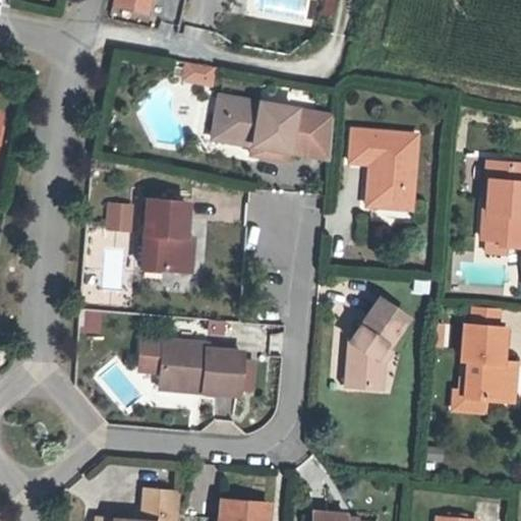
[(145,11),(147,0),(112,0),(112,4),(145,11)]
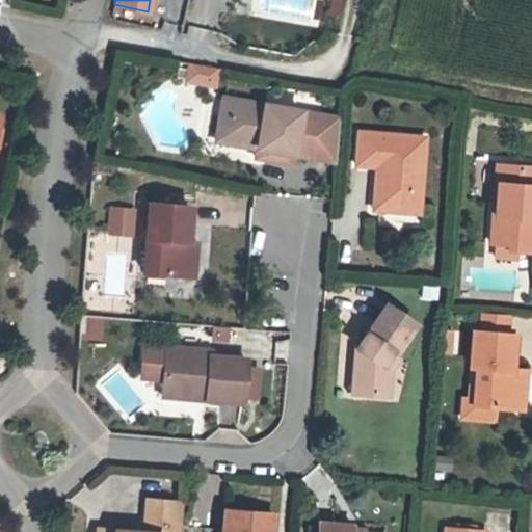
[(337,23),(345,0),(329,0),(323,18),(337,23)]
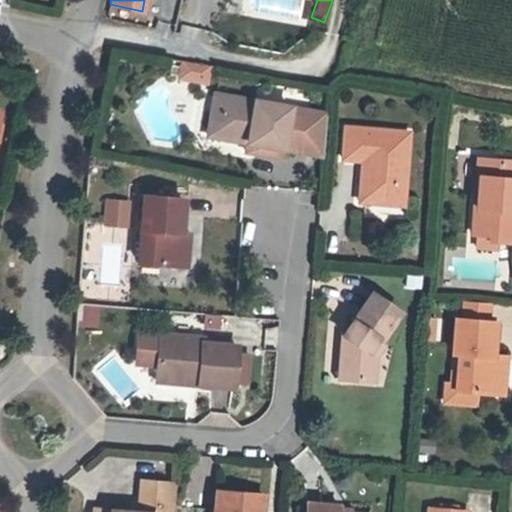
[(212,65),(180,61),(178,81),(210,85),(212,65)]
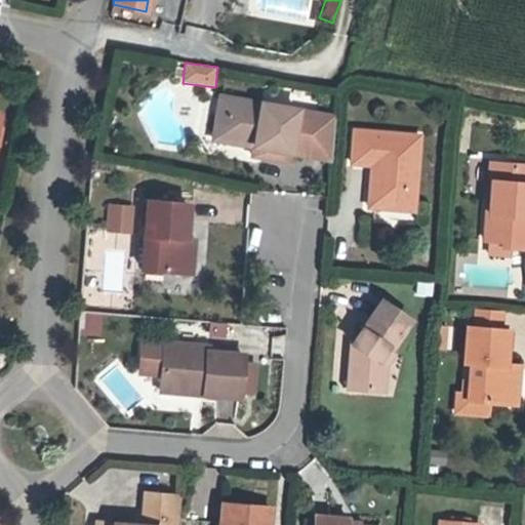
[(337,114),(217,94),(209,144),(251,151),(250,157),(292,164),(293,156),(330,162),(337,114)]
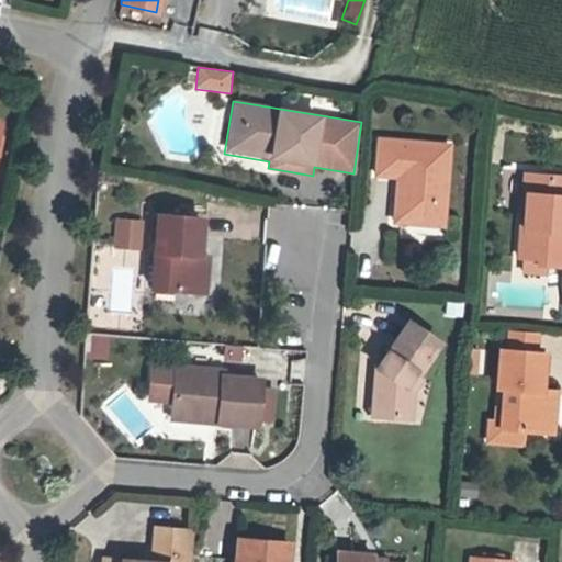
[(445,226),(451,144),(379,138),(377,176),(396,177),(392,222),(445,226)]
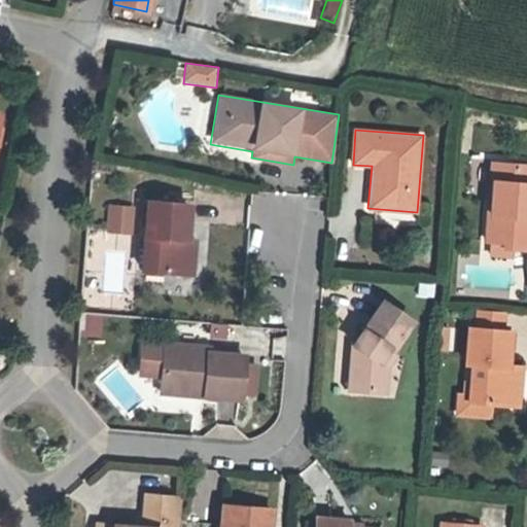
[(526,249),(526,165),(492,162),(484,244),(488,245),(487,258),(512,260),(513,248),(526,249)]
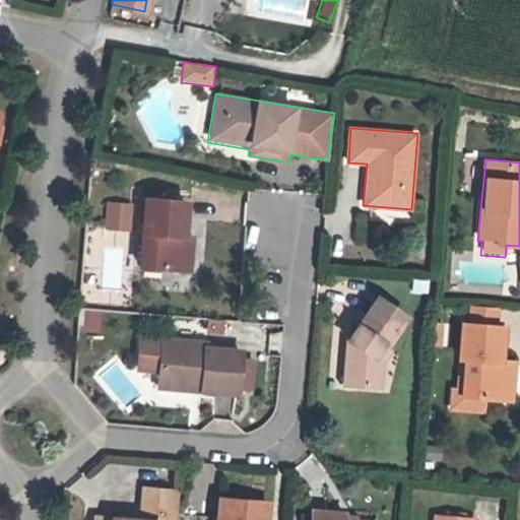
[(183,236),(186,201),(146,198),(140,269),(194,273),(196,237),(183,236)]
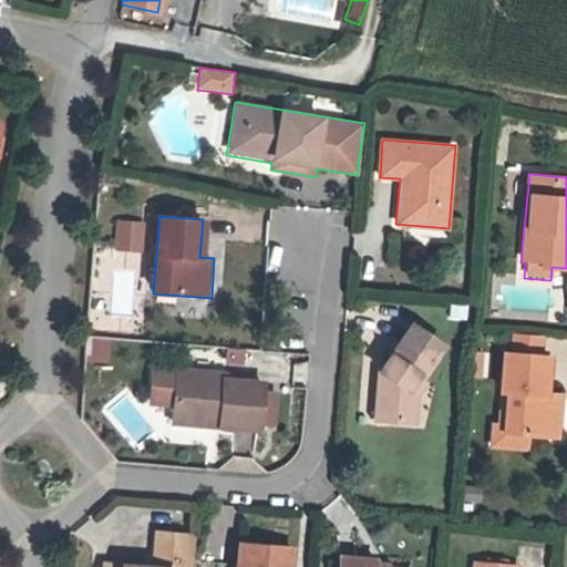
[(142,255),(144,224),(116,222),(114,253),(142,255)]
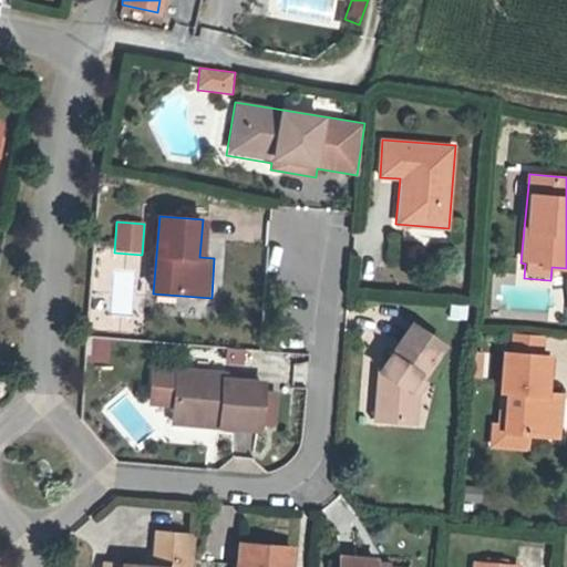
[(467,305),(450,303),(449,319),(467,320),(467,305)]
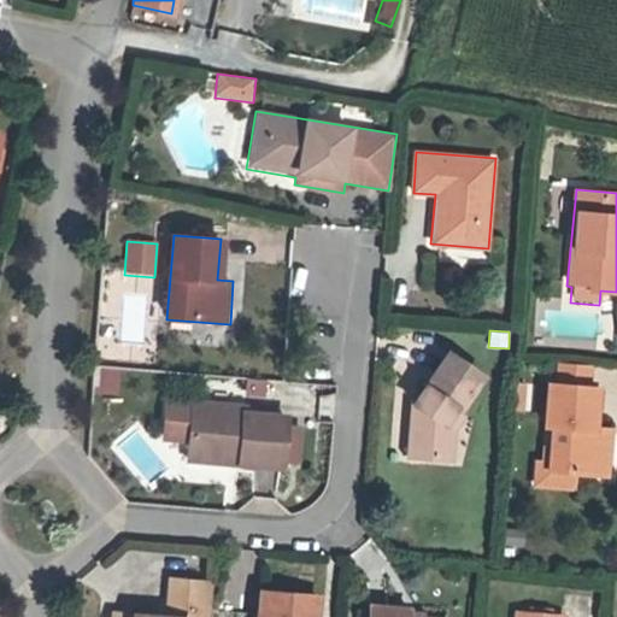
[(459,411),(485,376),(448,351),(409,405),(407,464),(458,465),(459,434),(469,417),(459,411)]
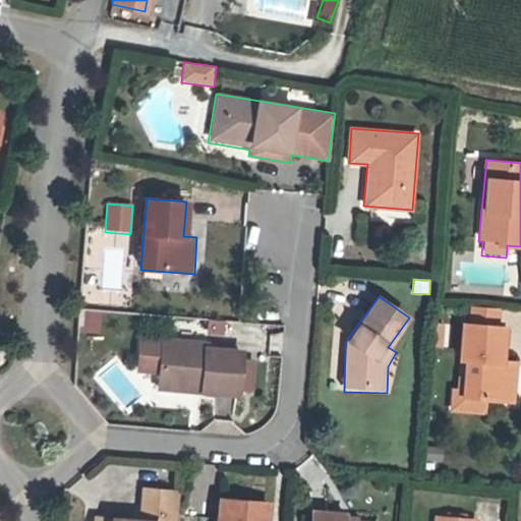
[(516,404),(519,360),(508,359),(510,325),(500,324),(501,307),(470,305),(469,324),(461,324),(459,361),(464,361),(463,390),(452,390),(450,414),(487,416),(487,403),(516,404)]
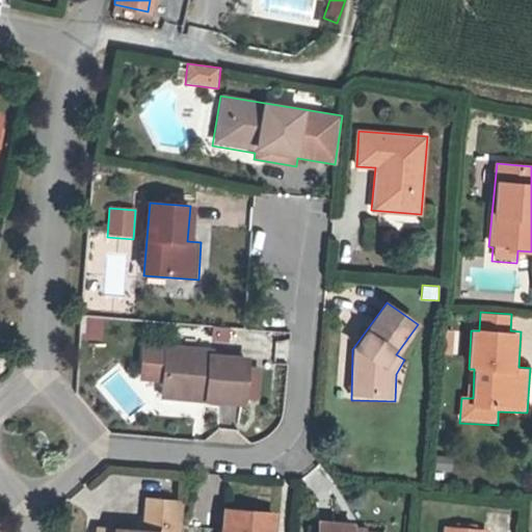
[(105,342),(106,320),(87,319),(85,341),(105,342)]
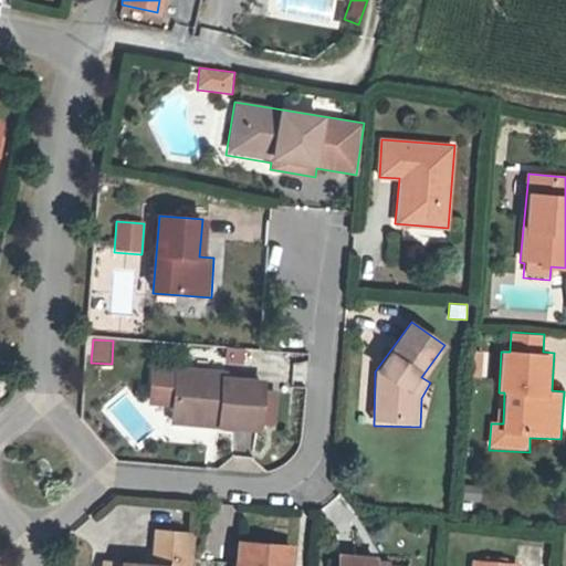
[(273,423),(275,391),(262,390),(262,383),(224,379),(226,374),(178,370),(177,371),(155,369),(152,402),(174,404),(171,425),(257,431),(258,421),(273,423)]
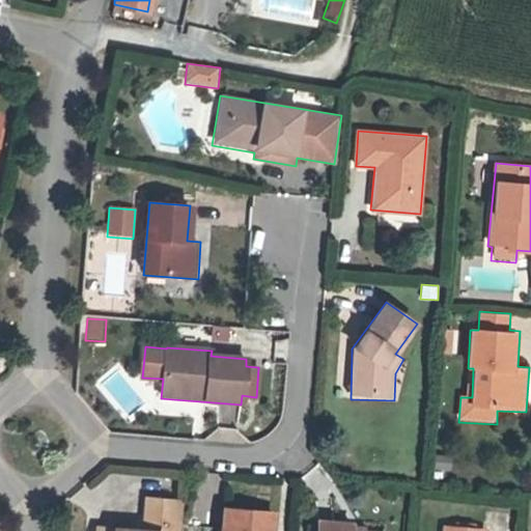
[(178,530),(182,499),(143,497),(141,529),(95,526),(94,530),(178,530)]
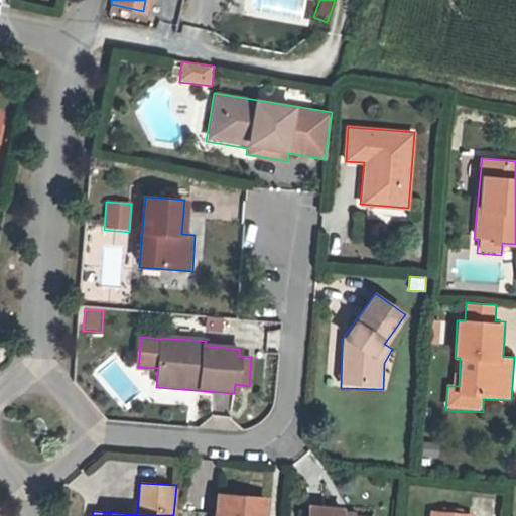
[(270,515),(272,496),(216,492),(214,515),(270,515)]
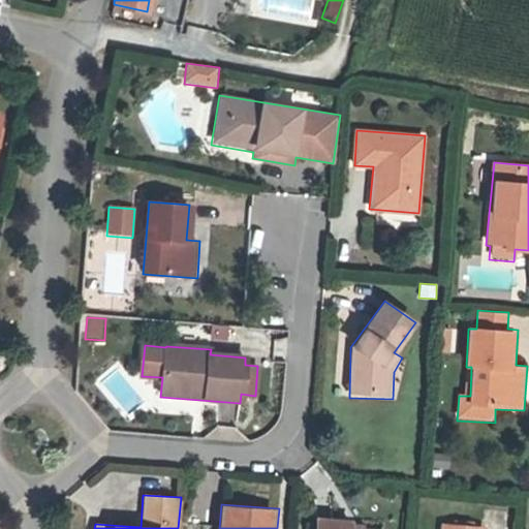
[(352,528),(353,521),(316,518),(315,528),(352,528)]
